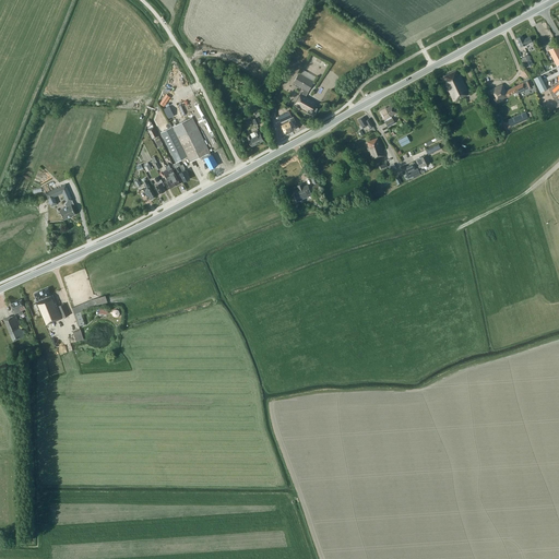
[(524,39),(522,35),(516,38),(519,43),(518,44),(519,46),(520,46),(521,46),(521,47),(533,42),(530,36),(524,39)]
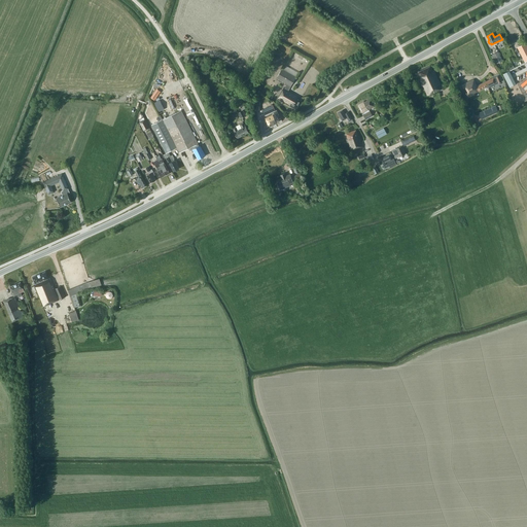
[(525,62),(526,60),(526,45),(526,43),(517,47),(525,62)]
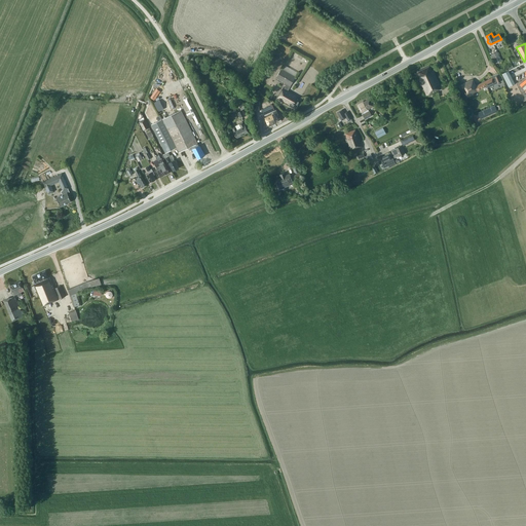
[(501,61),(497,51),(491,54),(492,54),(490,55),(491,59),(493,58),(496,64),(501,61)]
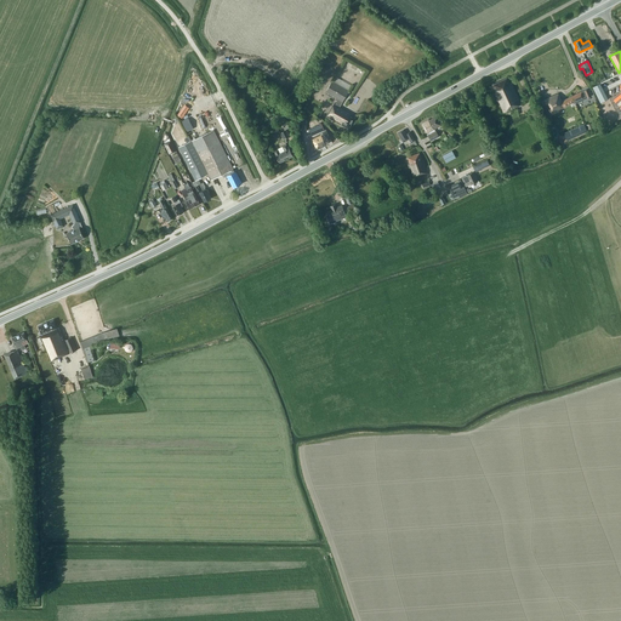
[(522,104),(511,83),(510,84),(507,78),(493,85),(496,92),(495,93),(503,113),(522,104)]
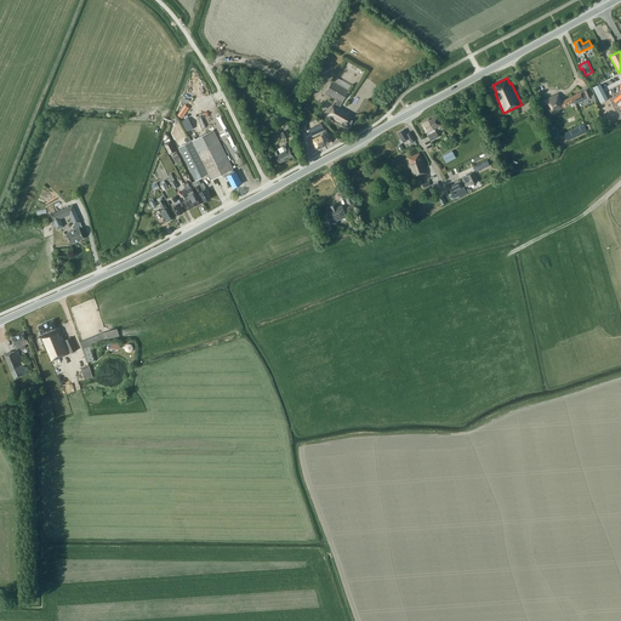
[(340,107),(349,91),(339,85),(337,85),(332,81),(326,92),(339,100),(335,104),(328,117),(348,129),(355,117),(349,113),(340,107)]
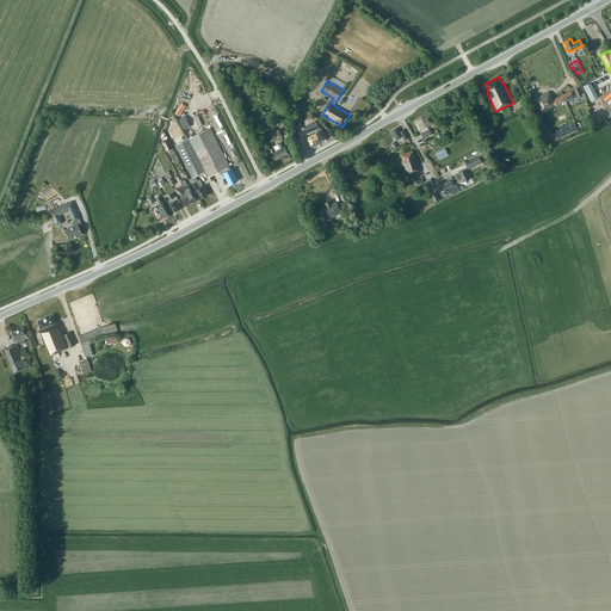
[(593,98),(597,96),(590,82),(582,86),(591,102),(594,100),(593,98)]
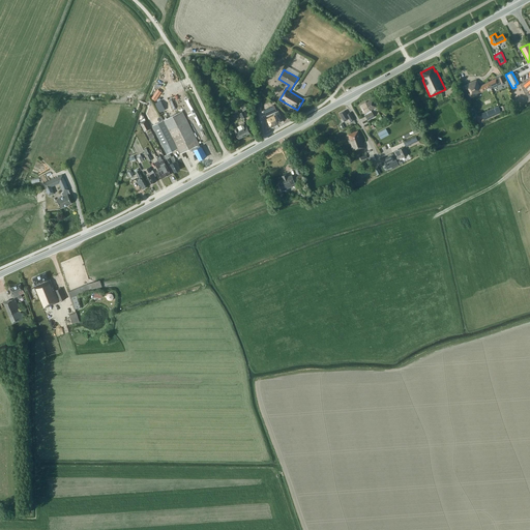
[(498,78),(488,82),(491,88),(504,82),(501,76),(498,78)]
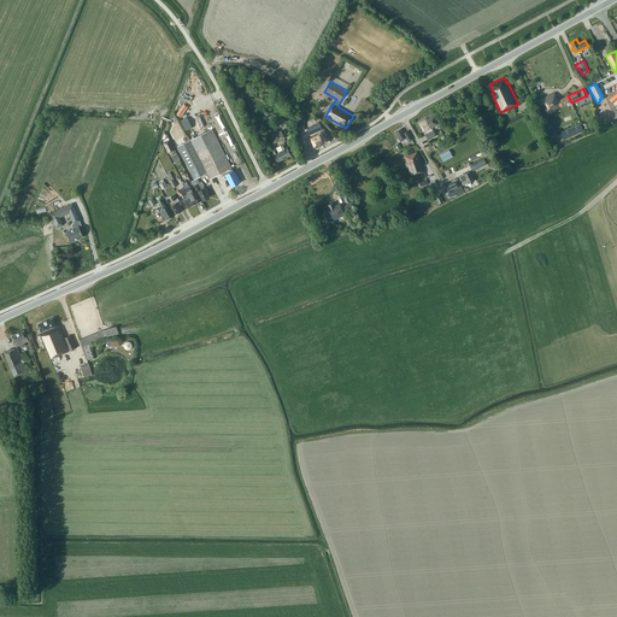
[(571,103),(568,95),(558,100),(554,93),(541,99),(548,115),(557,110),(556,109),(570,103),(570,104),(571,103)]
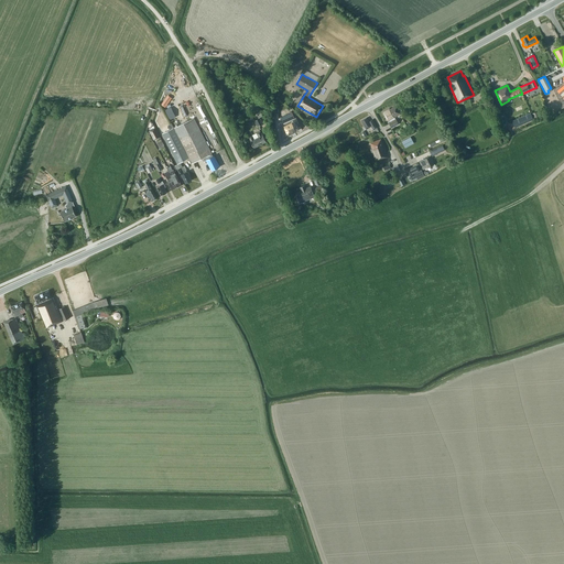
[(390,108),(382,111),(388,121),(389,120),(390,122),(396,119),(394,118),(400,115),(396,106),(390,109),(390,108)]
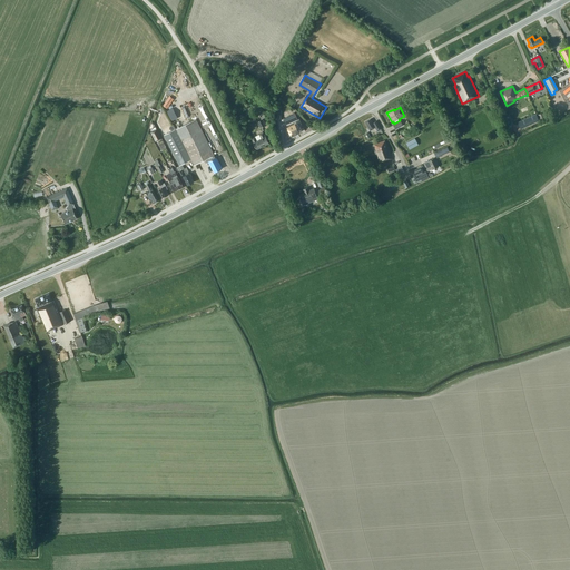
[(297,119),(295,114),(284,118),(287,125),(294,121),(295,124),(287,127),(292,137),(300,134),(300,133),(304,130),(300,118),(297,119)]
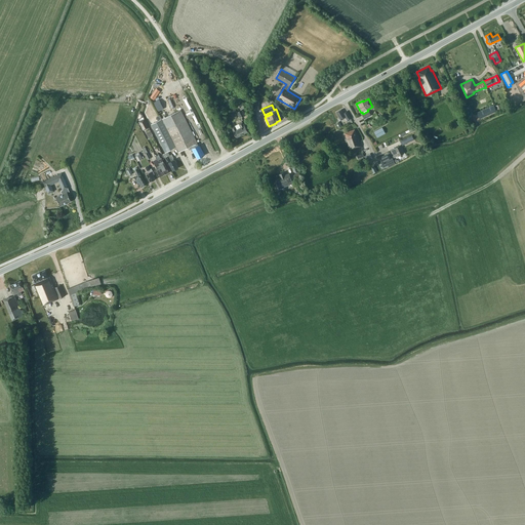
[(493,106),(477,113),(480,119),(496,111),(493,106)]
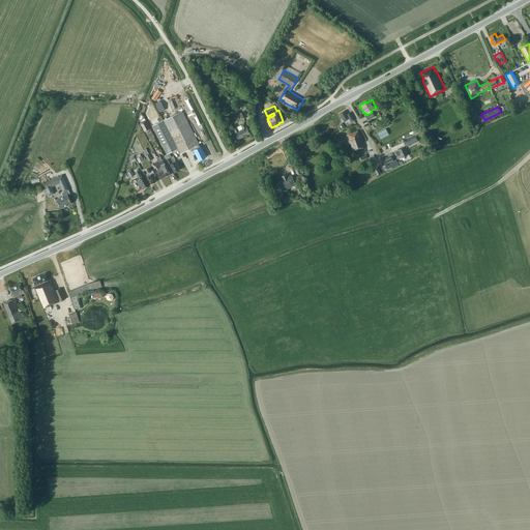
[(182,111),(164,120),(177,149),(180,153),(199,144),(182,111)]
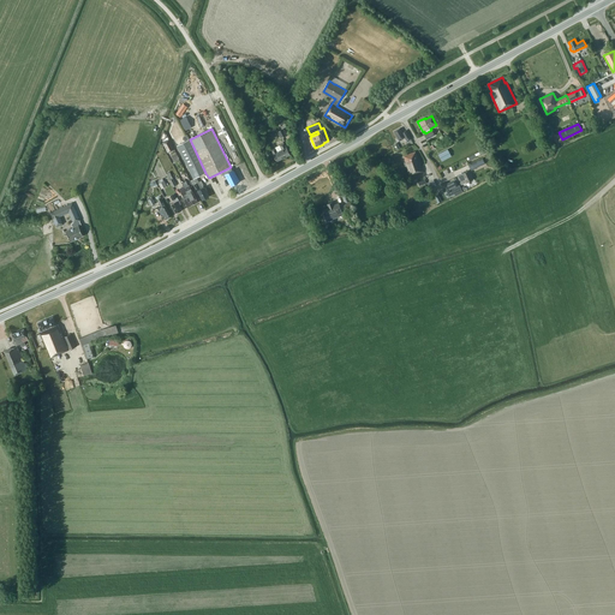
[(398,139),(399,141),(405,137),(407,142),(411,139),(406,131),(402,132),(400,129),(394,132),(398,138),(398,139)]
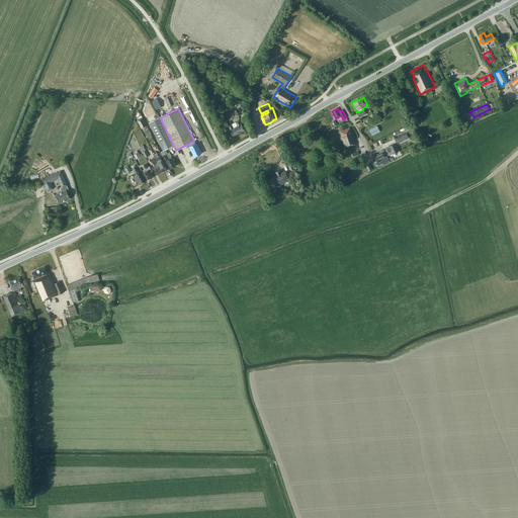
[(359,117),(366,113),(363,109),(358,112),(357,113),(359,117)]
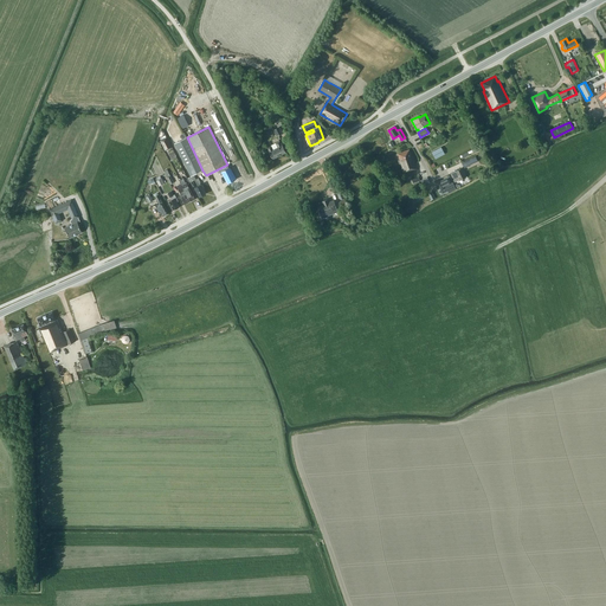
[(160,140),(166,150),(172,148),(167,137),(160,140)]
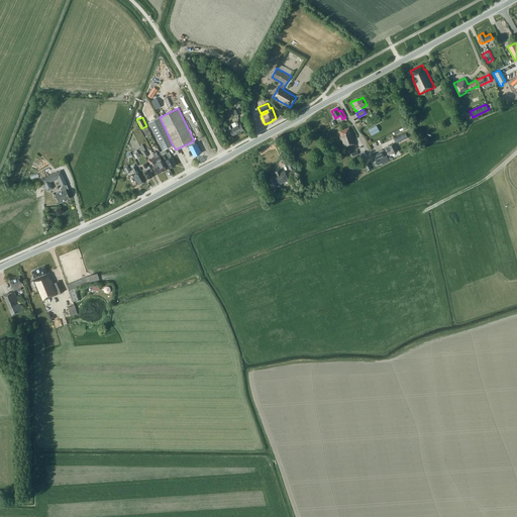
[(163,150),(173,145),(160,117),(148,123),(163,150)]
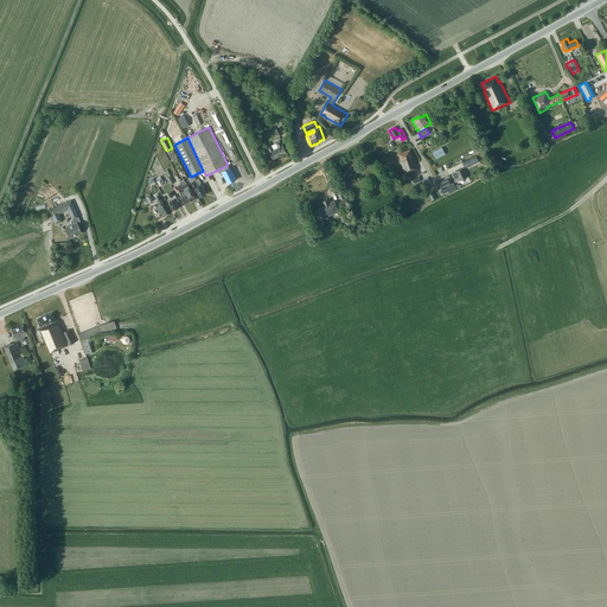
[(273,159),(286,152),(283,146),(282,146),(280,141),(268,148),(269,152),(273,159)]
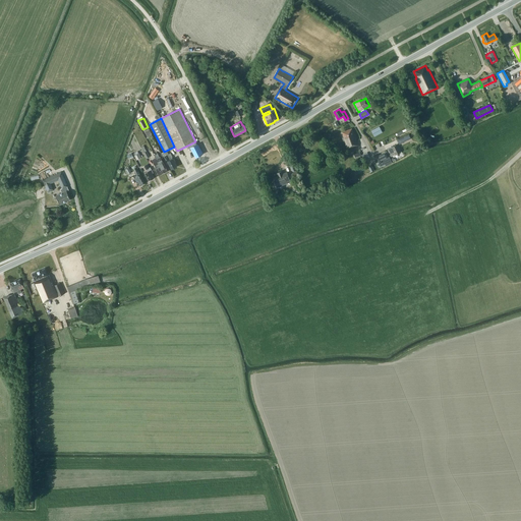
[(371,131),(374,136),(383,132),(380,127),(371,131)]
